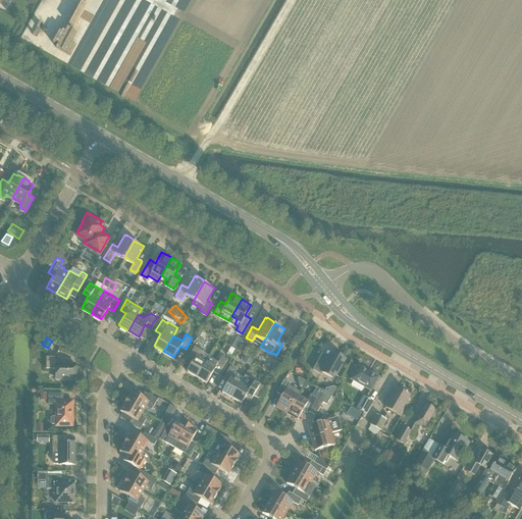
[(197,375),(206,359),(201,356),(205,350),(195,344),(189,355),(194,358),(187,369),(197,375)]
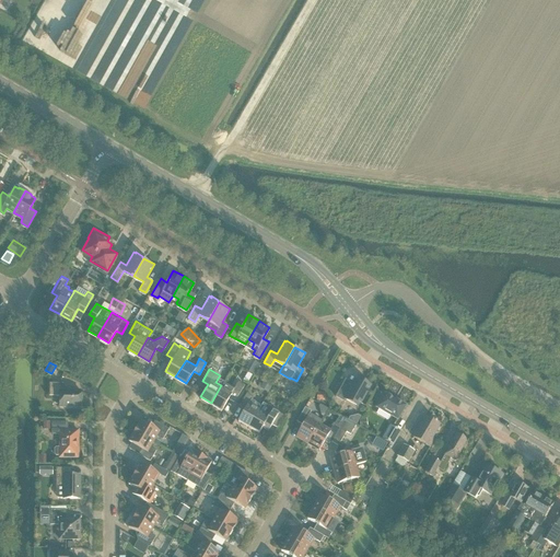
[(345,379),(336,394),(345,399),(347,397),(359,405),(371,383),(358,375),(353,383),(345,379)]
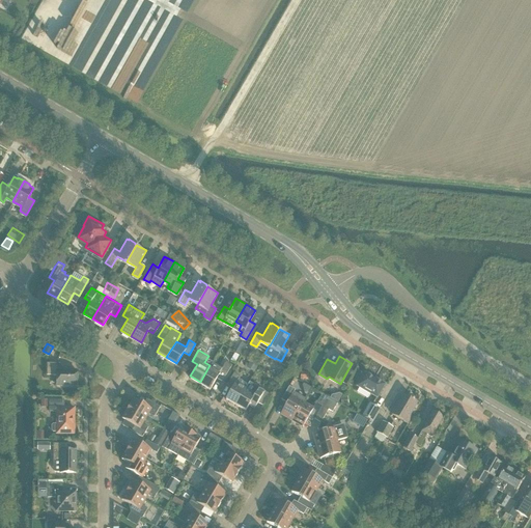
[(248,365),(254,368),(258,363),(252,359),(248,365)]
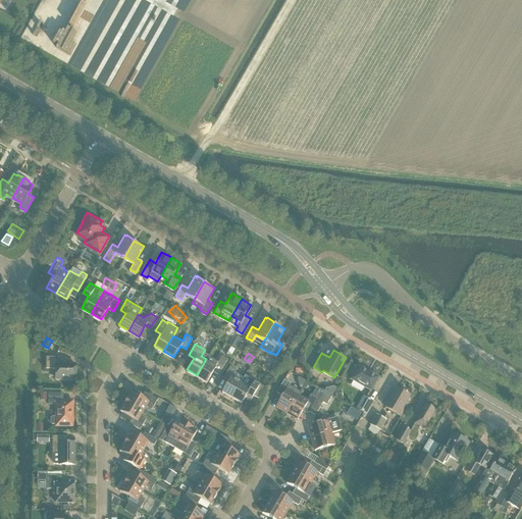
[(197,375),(206,381),(213,369),(218,372),(227,357),(221,354),(217,361),(208,356),(206,359),(197,375)]
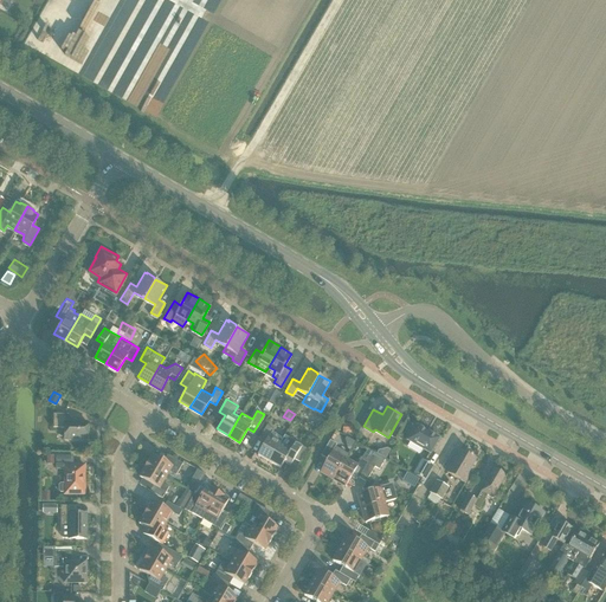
[(69,419),(69,412),(53,412),(53,425),(65,425),(65,437),(88,438),(88,420),(69,419)]
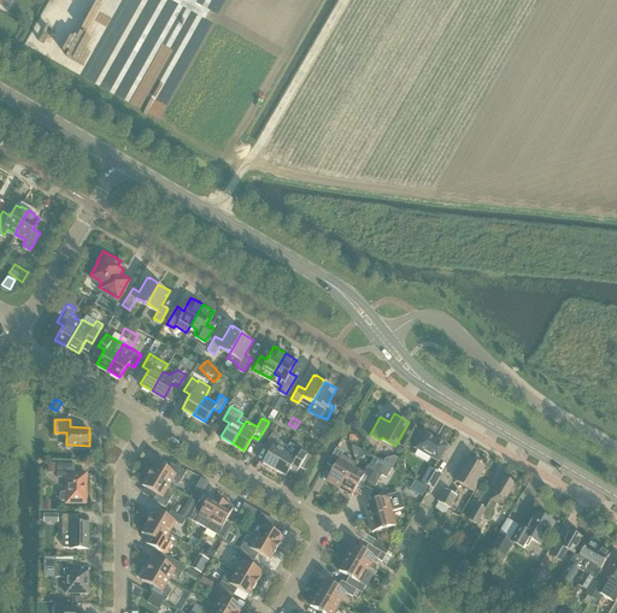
[(362,428),(359,437),(366,438),(369,429),(362,428)]
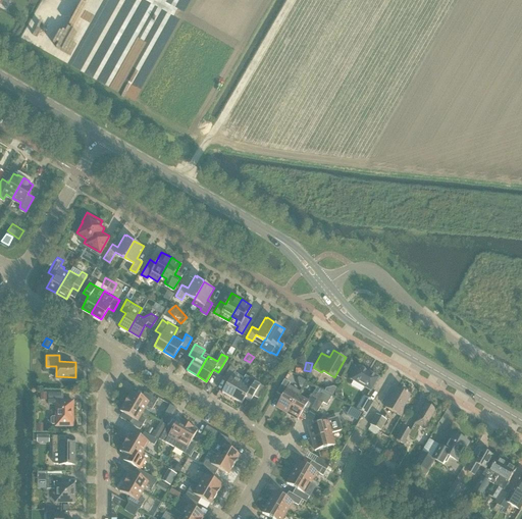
[(228,378),(222,390),(231,396),(241,379),(243,376),(238,373),(239,372),(235,369),(236,368),(229,364),(223,375),(228,378)]
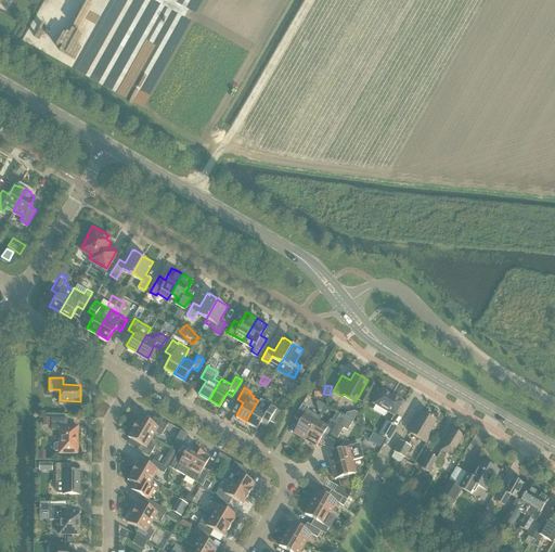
[(403,399),(383,387),(374,401),(395,413),(403,399)]
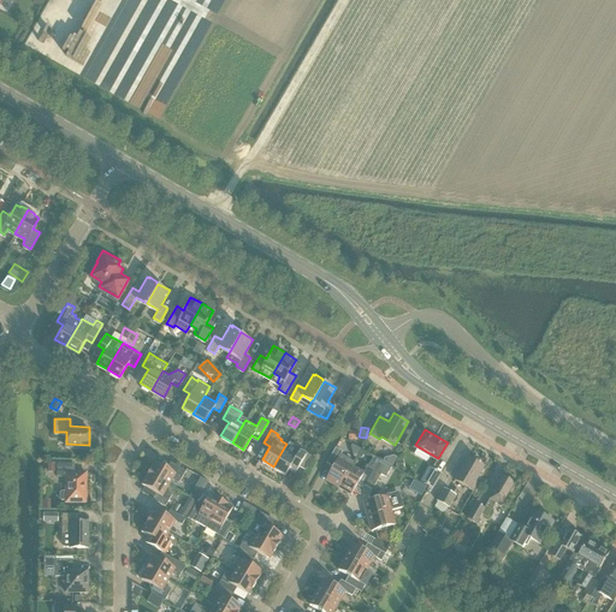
[(284,447),(273,467),(285,474),(294,459),(306,468),(313,455),(301,446),(289,440),(286,444),(284,447)]
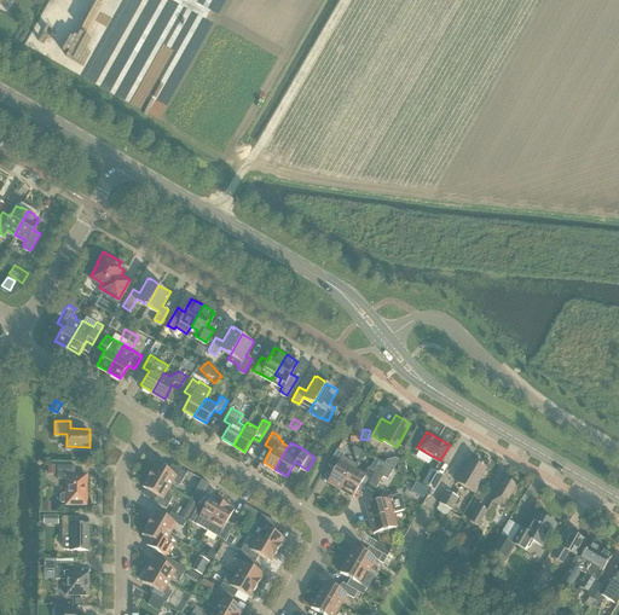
[(341,486),(352,466),(340,458),(345,451),(337,447),(329,462),(335,466),(328,479),(341,486)]
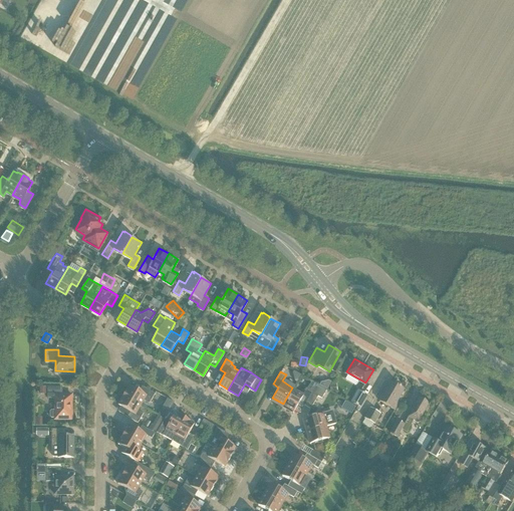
[(397,401),(404,388),(391,379),(379,399),(395,408),(398,402),(397,401)]
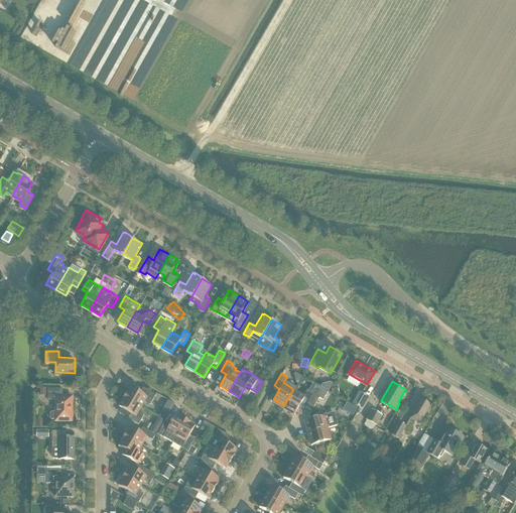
[(318,382),(317,385),(323,389),(319,395),(323,397),(329,387),(321,384),(318,382)]
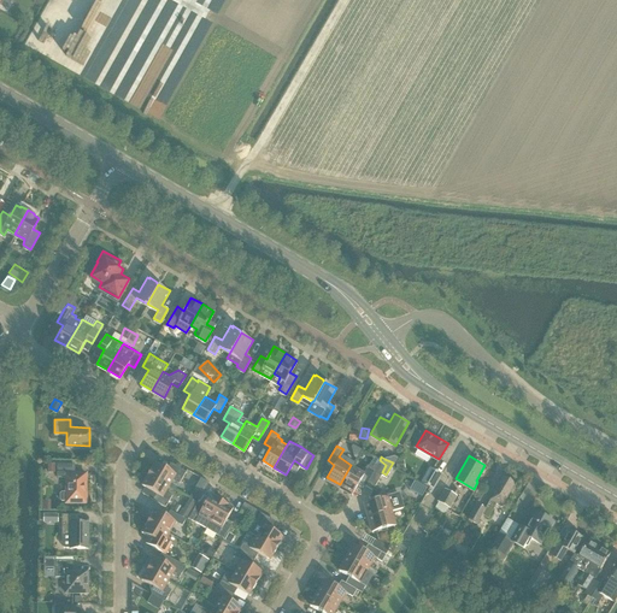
[(186,470),(174,461),(170,467),(156,459),(148,471),(169,483),(172,477),(180,481),(186,470)]
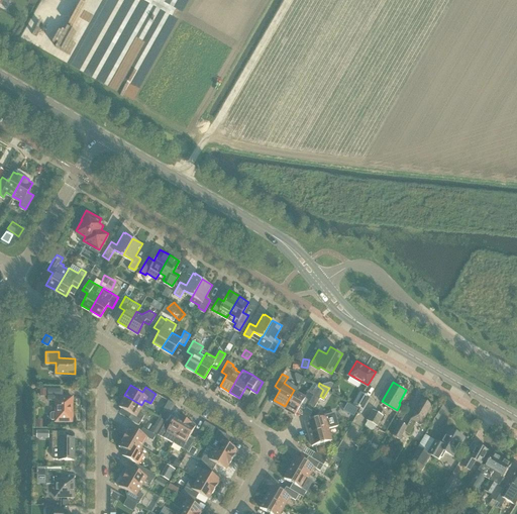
[(318,386),(314,392),(307,405),(312,409),(320,396),(323,390),(318,386)]
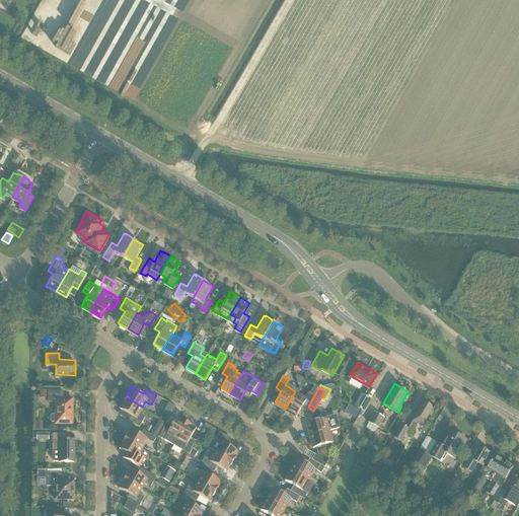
[(72,421),(73,396),(63,396),(63,388),(49,388),(49,399),(56,399),(56,413),(52,413),(51,414),(50,419),(52,420),(56,420),(56,421),(72,421)]
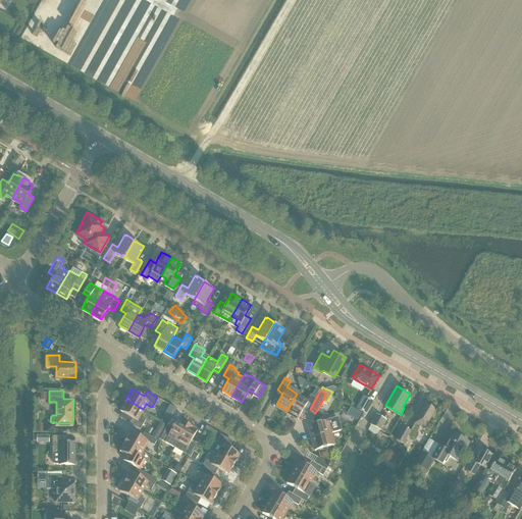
[(298,417),(304,406),(310,409),(317,396),(311,393),(308,399),(297,394),(288,410),(298,417)]
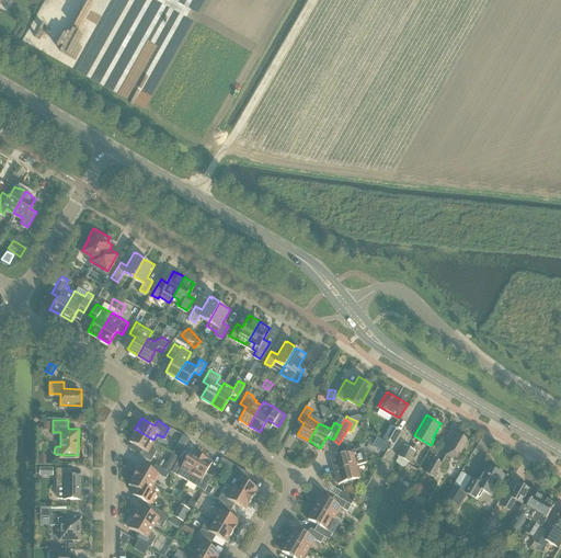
[(386,437),(393,442),(401,429),(393,424),(386,437)]
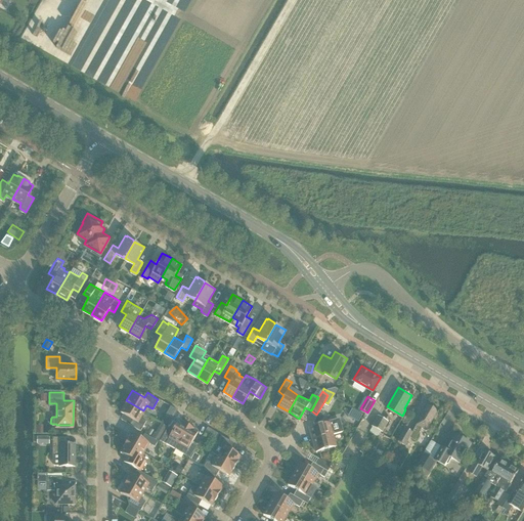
[(141,416),(143,410),(126,400),(121,410),(132,417),(129,423),(140,429),(146,419),(141,416)]
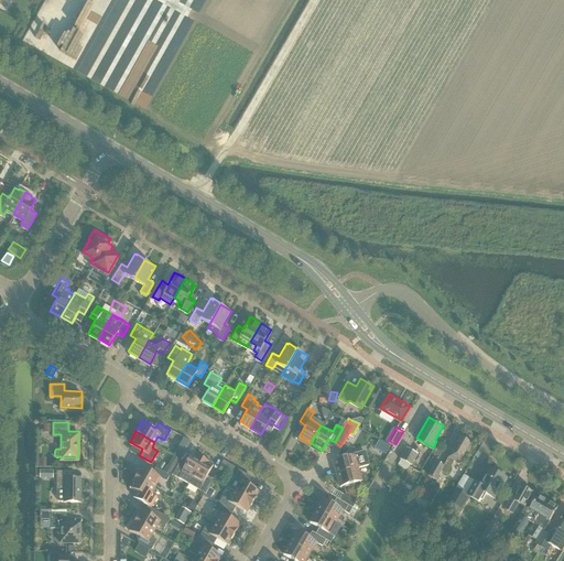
[(458,461),(470,441),(459,435),(444,464),(436,460),(427,473),(436,477),(441,468),(446,472),(454,459),(458,461)]
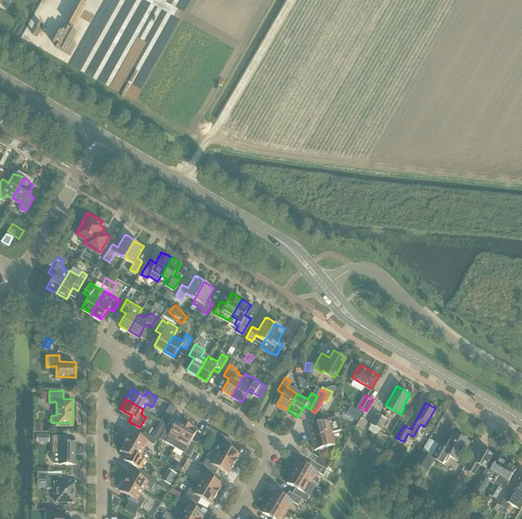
[(166,410),(161,418),(168,422),(172,414),(166,410)]
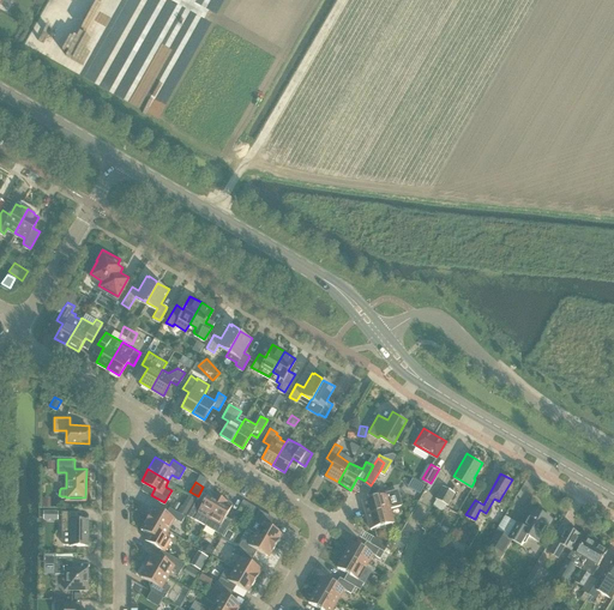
[(451,499),(455,491),(443,484),(435,496),(437,496),(433,503),(441,508),(445,502),(447,503),(451,499)]
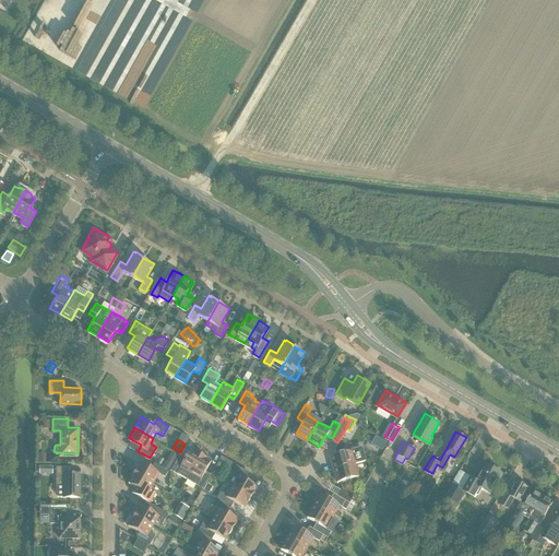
[(170,468),(187,477),(190,471),(201,452),(191,446),(183,459),(178,456),(170,468)]
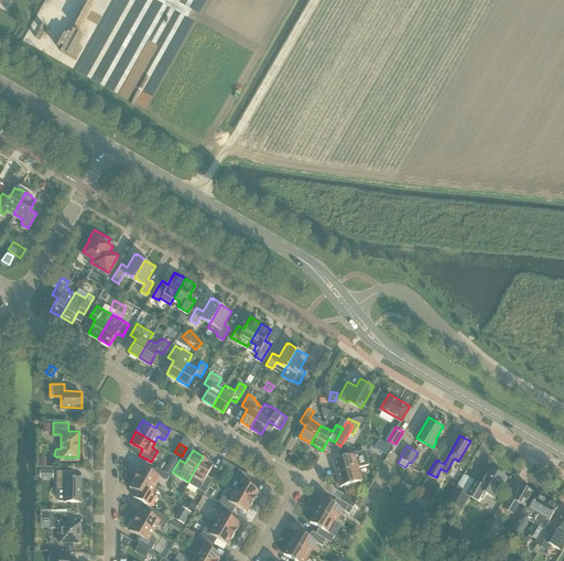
[(334,457),(337,471),(358,465),(368,463),(365,450),(334,457)]
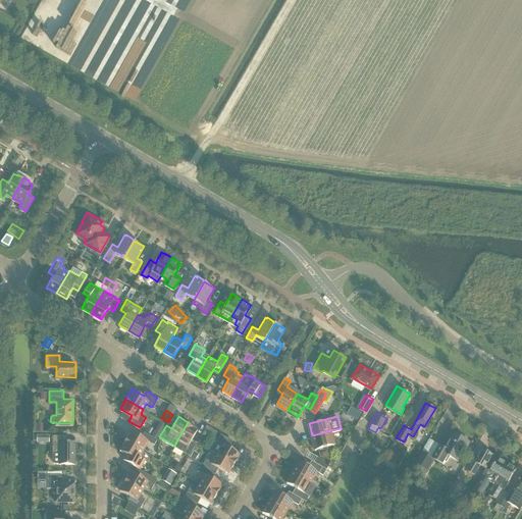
[(191,439),(198,427),(188,422),(177,439),(174,446),(190,454),(196,443),(191,439)]
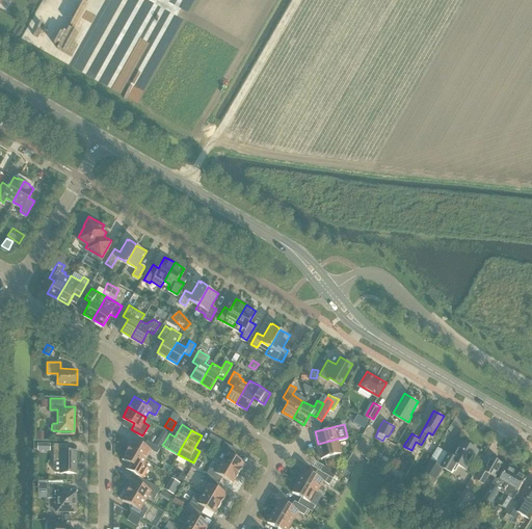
[(156,437),(154,442),(160,446),(163,441),(156,437)]
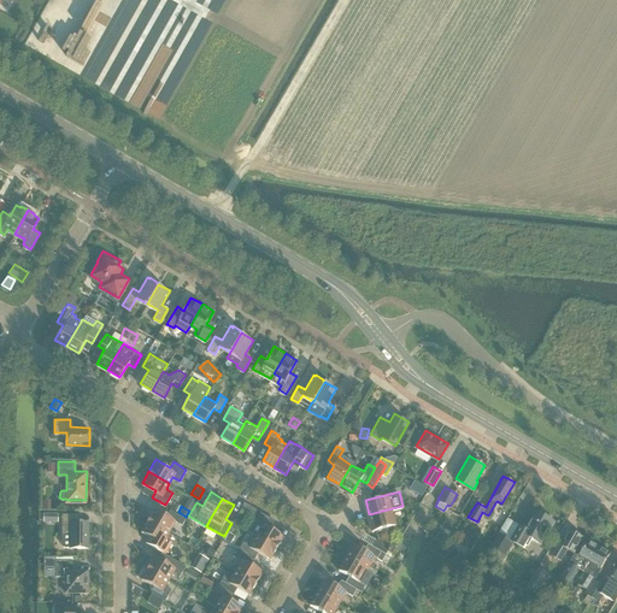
[(171,507),(166,513),(156,507),(148,518),(169,530),(176,519),(182,523),(186,517),(180,512),(171,507)]
